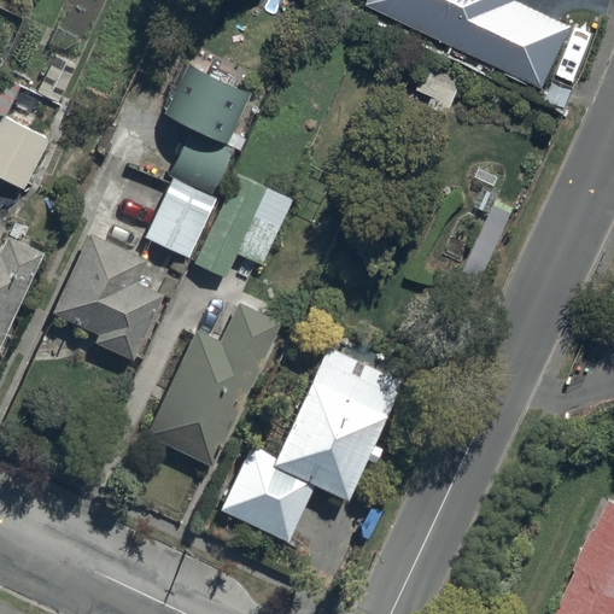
[(372,0),(369,6),(544,86),(573,23),(522,0),(372,0)]
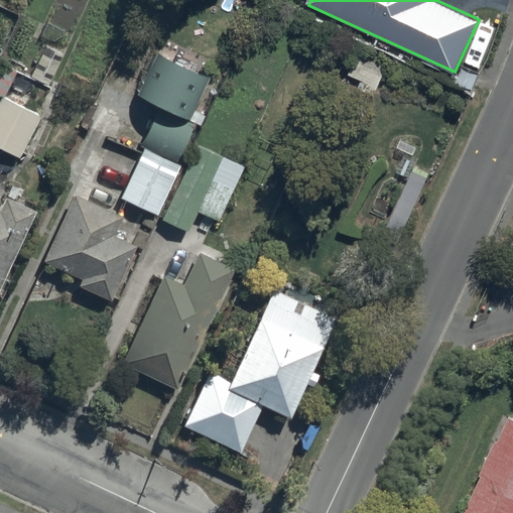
[(65,55),(47,48),(33,80),(51,87),(65,55)]
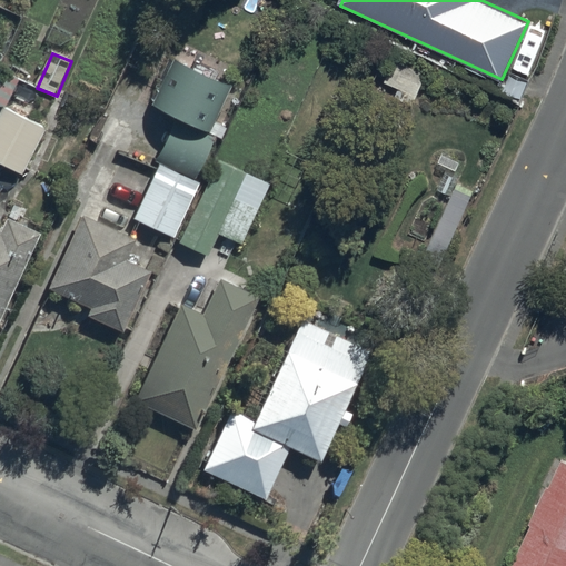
[(160,164),(135,218),(175,237),(199,184),(195,181),(215,138),(222,142),(229,129),(215,122),(232,87),(174,59),(152,105),(178,117),(157,161),(160,164)]
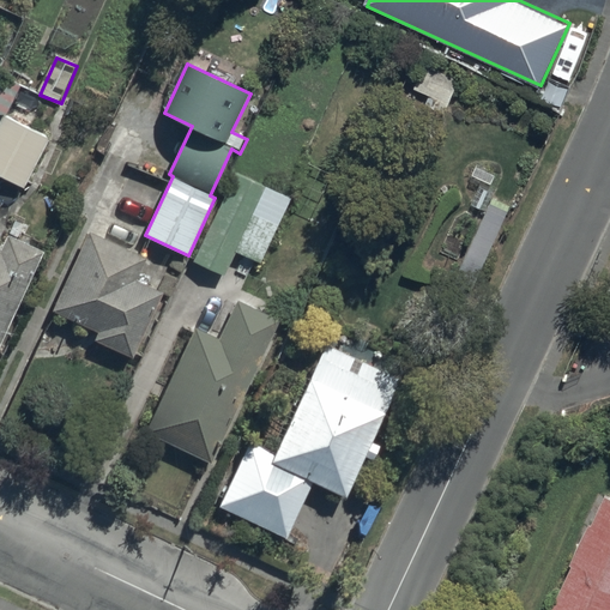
[(53,138),(1,112),(0,115),(0,175),(26,189),(53,138)]
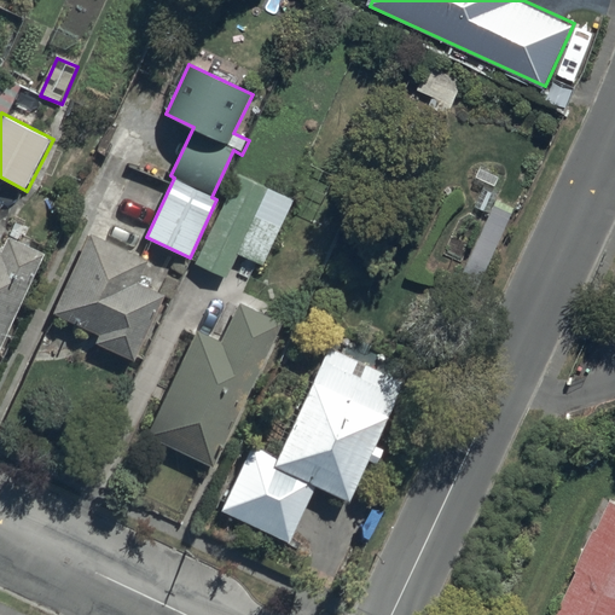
[(294,202),(237,175),(196,265),(226,279),(237,254),(265,267),(294,202)]
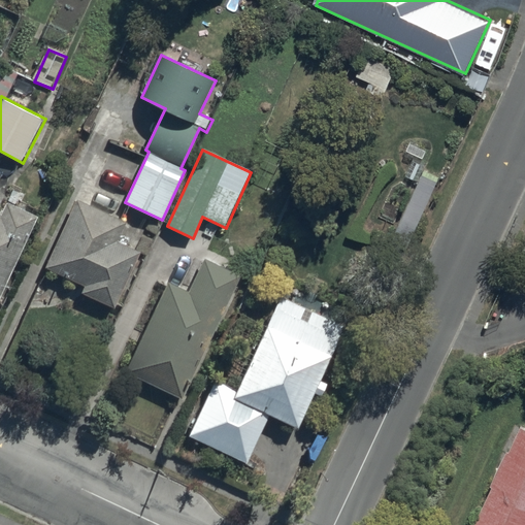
[(439,181),(424,173),(397,232),(413,238),(439,181)]
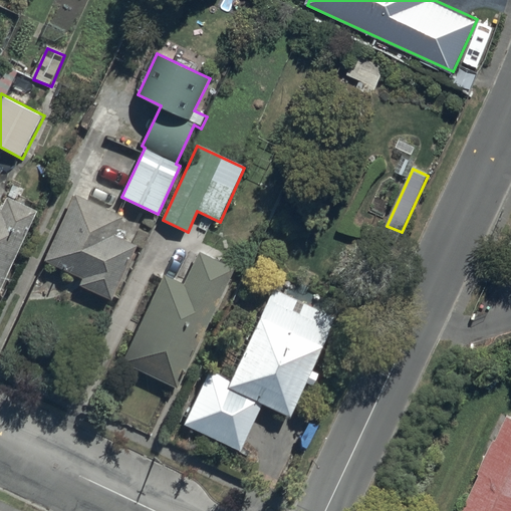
[(80,180),(43,259),(83,277),(79,285),(111,299),(137,245),(115,235),(123,217),(117,214),(124,200),(80,180)]
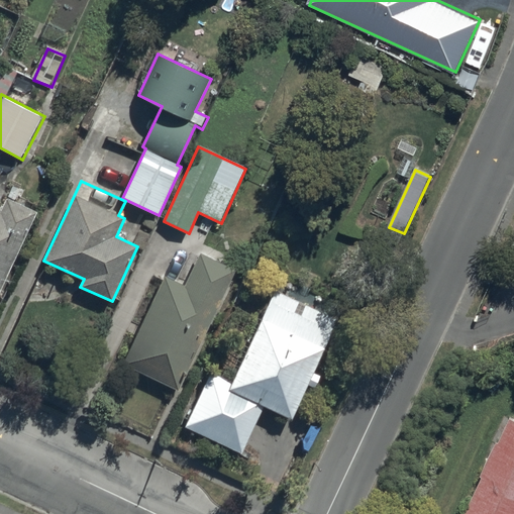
[(0,290),(36,212),(6,198),(0,210),(0,290)]
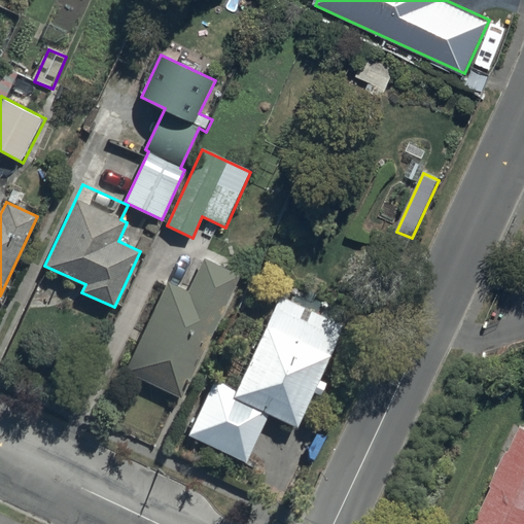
[(240,275),(204,258),(189,291),(168,282),(126,372),(183,398),(240,275)]
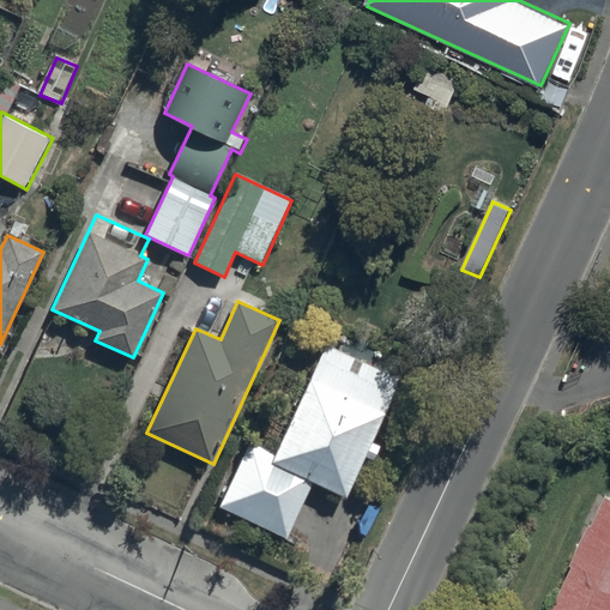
[(400,380),(326,345),(275,453),(251,441),(219,507),(287,538),(313,482),(346,497),(366,457),(373,460),(380,446),(372,441),(400,380)]
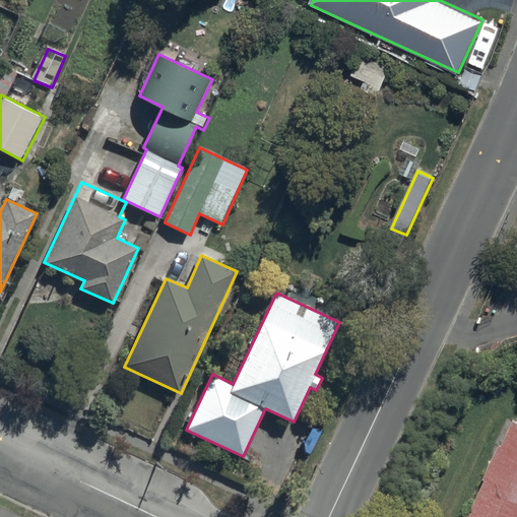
[(516,419),(515,418),(467,516),(516,516),(516,419)]
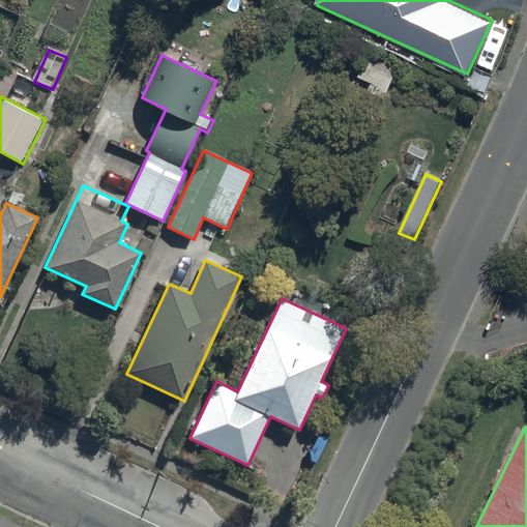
All buildings are outlined.
